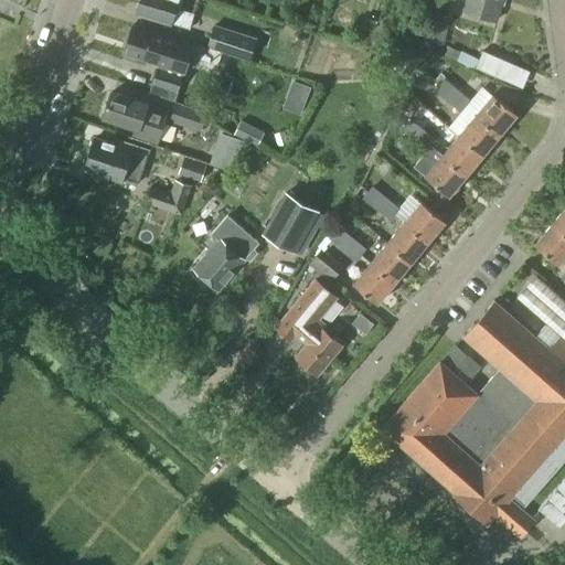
[(189,29),(193,14),(174,8),(177,0),(139,0),(141,0),(137,13),(189,29)]
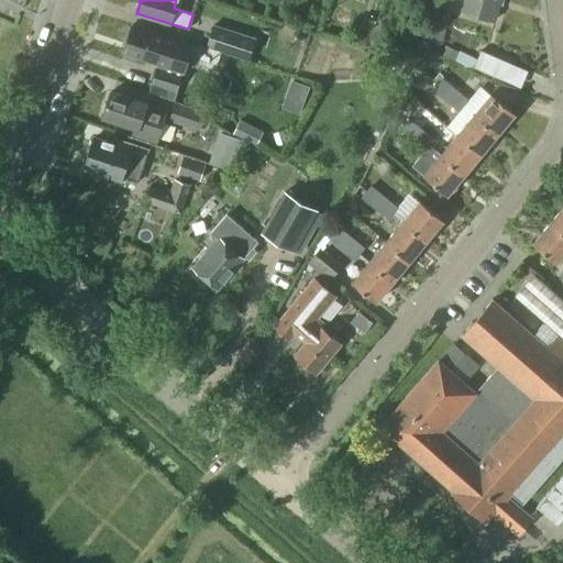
[(465,0),(462,11),(494,21),(499,0),(465,0)]
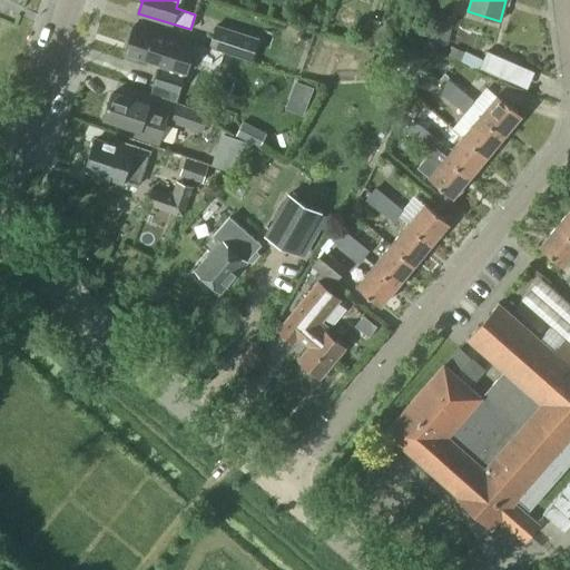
[(446,46),(451,26),(438,22),(433,42),(446,46)]
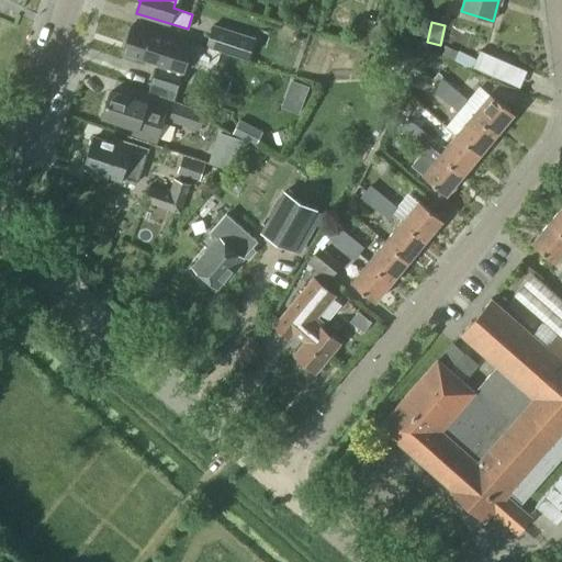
[(248,60),(255,38),(212,24),(205,47),(248,60)]
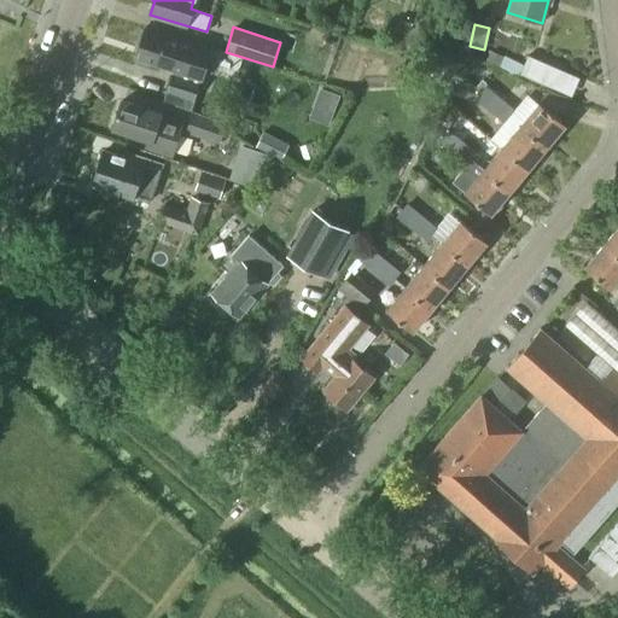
[(190,111),(202,79),(210,48),(145,29),(144,31),(140,31),(136,45),(140,47),(136,58),(173,70),(163,101),(190,111)]
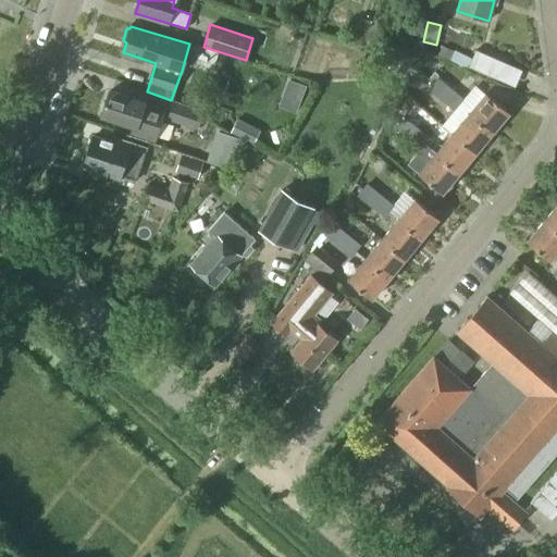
[(466,70),(470,61),(442,47),(438,56),(466,70)]
